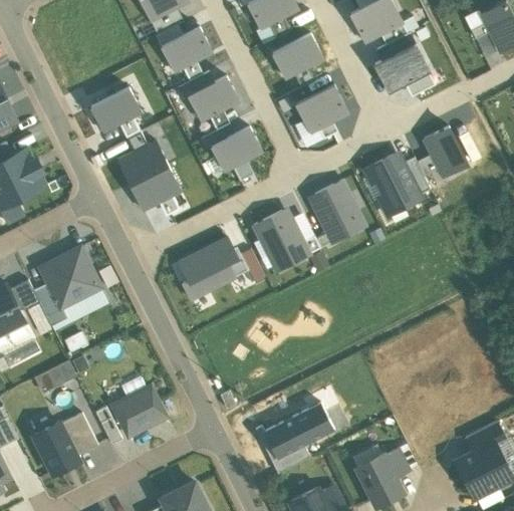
[(140,0),(151,21),(159,17),(167,31),(180,25),(172,10),(189,2),(187,0),(140,0)]
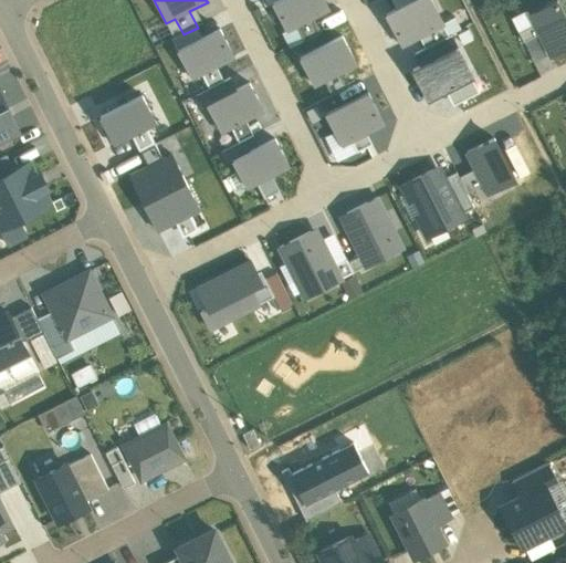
[(272,6),(283,0),(260,0),(265,9),(272,6)]
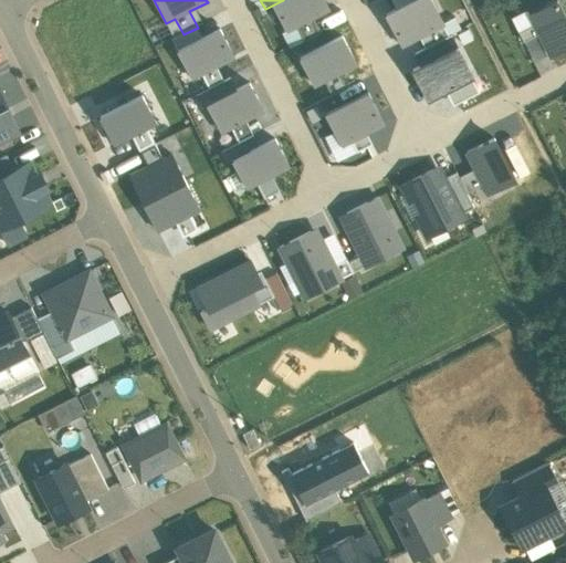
[(283,0),(272,6),(286,33),(296,28),(304,43),(314,38),(306,23),(328,11),(322,0),(283,0)]
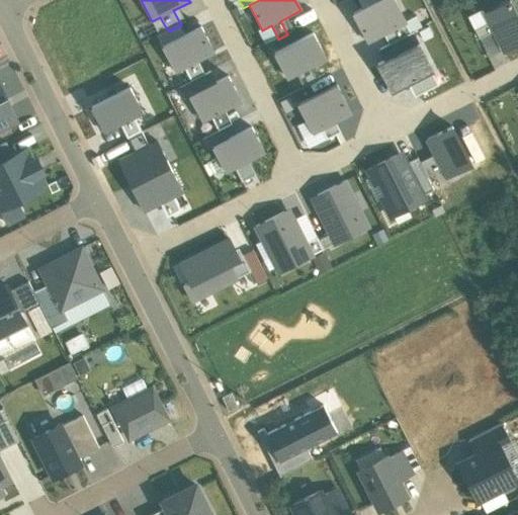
[(393,0),(383,0),(353,15),(367,44),(387,33),(406,24),(393,0)]
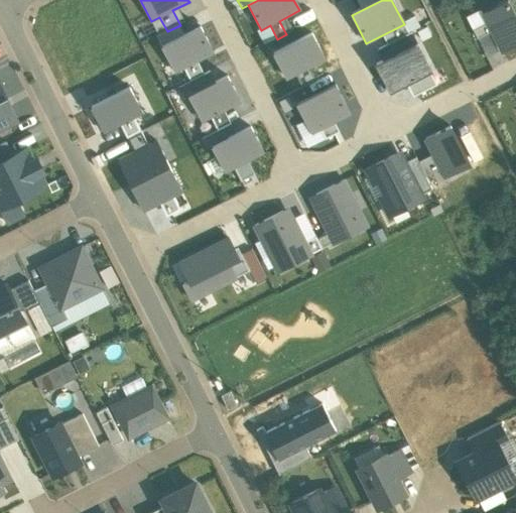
[(515,19),(508,4),(483,17),(487,25),(472,32),(477,41),(491,34),(502,55),(515,47),(515,19)]
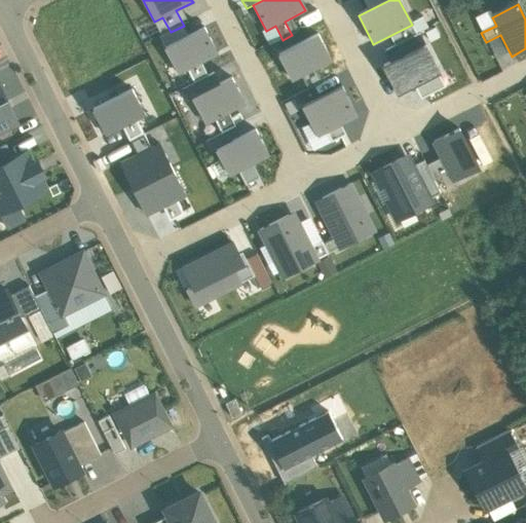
[(423,20),(412,25),(417,36),(428,30),(423,20)]
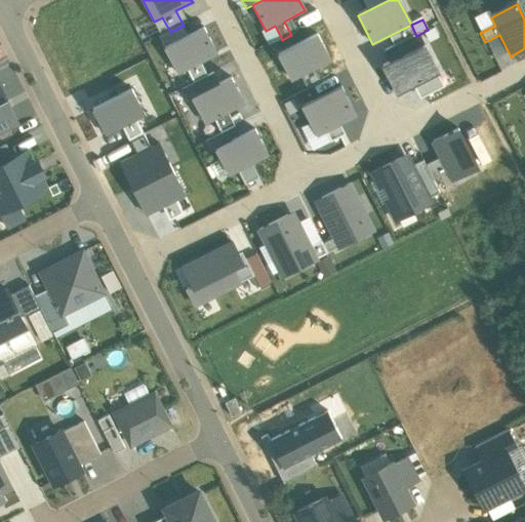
[(411,25),(393,34),(399,44),(416,36),(411,25)]
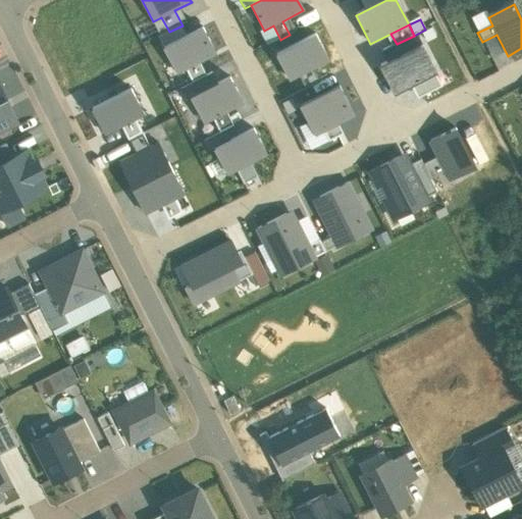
[(158,38),(164,49),(186,38),(179,28),(158,38)]
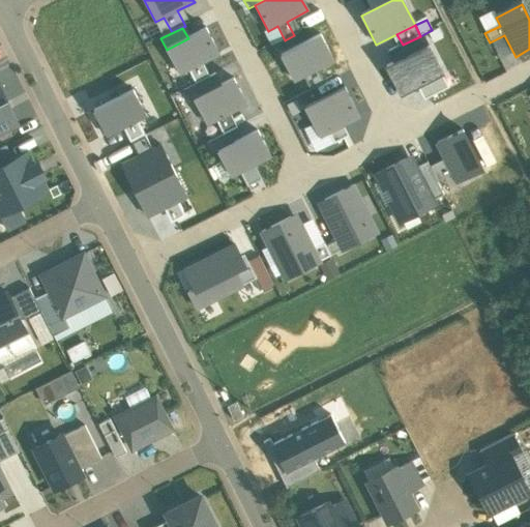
[(188,38),(167,50),(179,76),(188,70),(202,64),(218,56),(206,30),(188,38)]
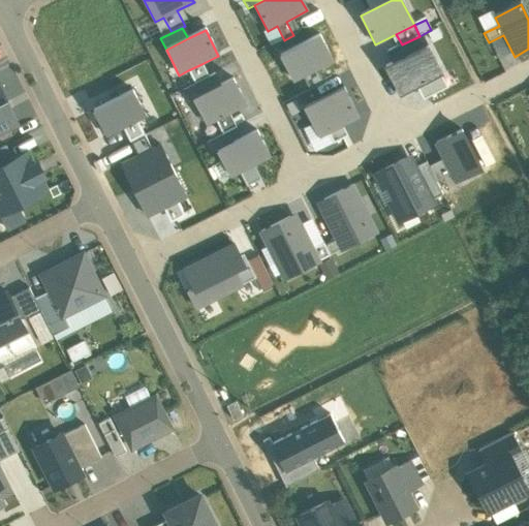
[(393,63),(426,47),(419,36),(387,53),(393,63)]
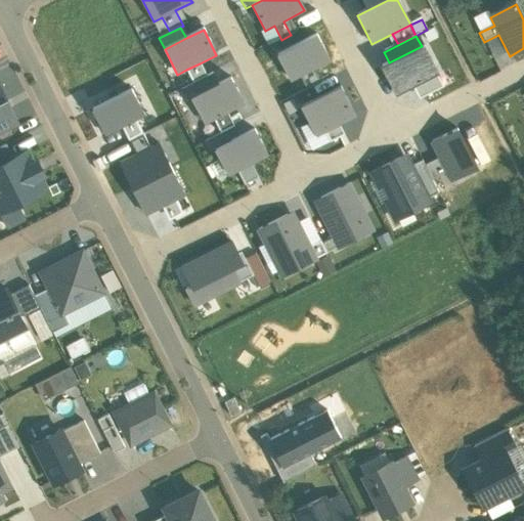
[(278,55),(291,81),(299,77),(306,91),(315,86),(308,72),(329,61),(316,37),(278,55)]
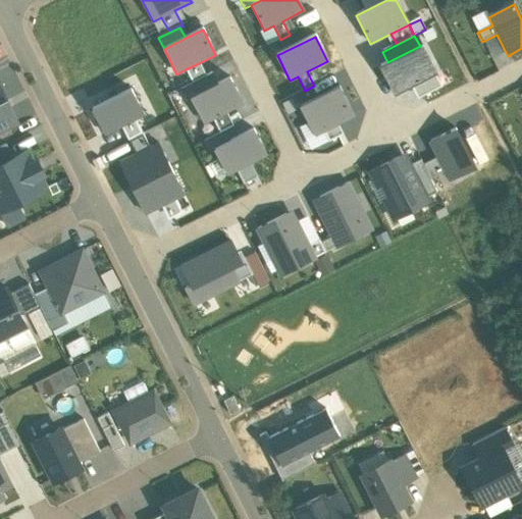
[(387,62),(380,66),(396,96),(411,88),(434,75),(420,46),(387,62)]
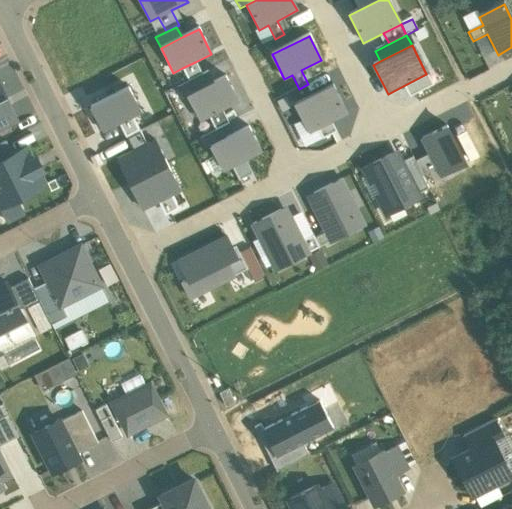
[(201,76),(195,62),(182,68),(188,82),(201,76)]
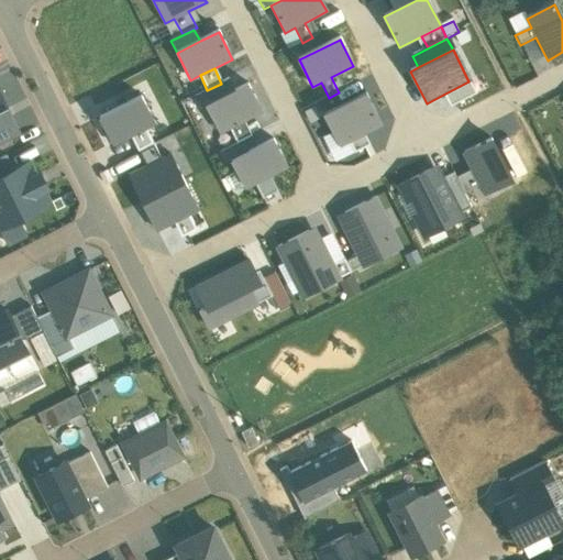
[(195,97),(200,109),(206,106),(234,91),(228,80),(221,84),(207,90),(195,97)]
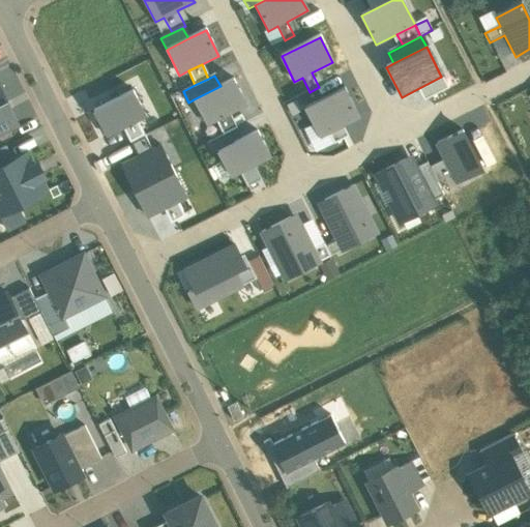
[(441,77),(417,89),(424,101),(448,90),(441,77)]
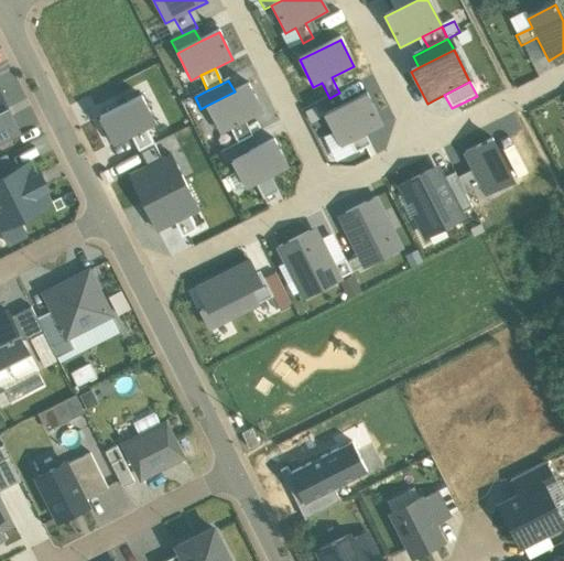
[(235,92),(206,106),(220,133),(229,129),(237,144),(247,139),(239,123),(262,112),(248,85),(235,92)]
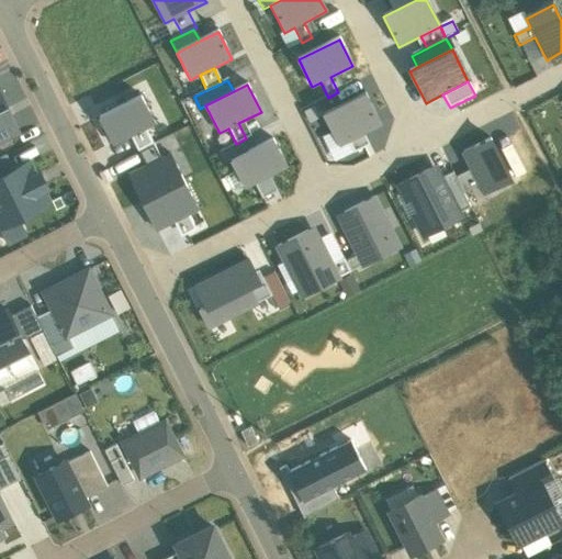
[(324,115),(339,146),(348,142),(353,154),(363,148),(358,137),(381,125),(364,93),(324,115)]
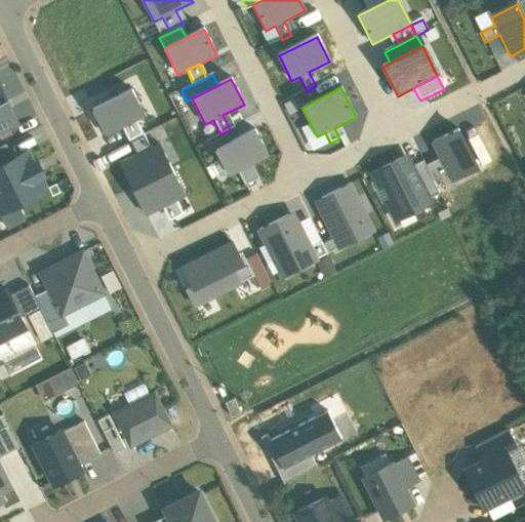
[(0,134),(18,126),(0,90),(0,134)]
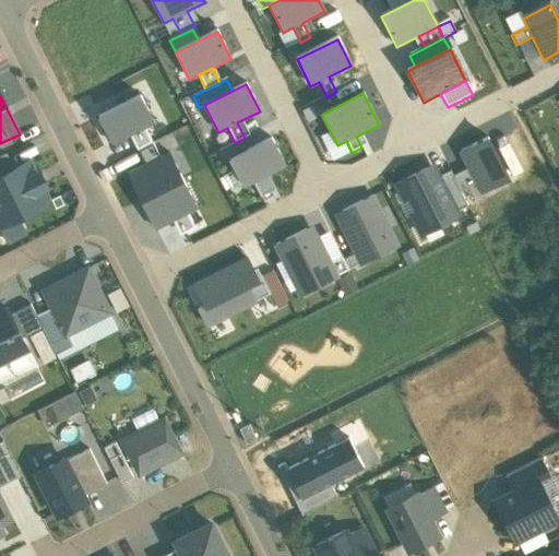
[(139,97),(98,118),(113,145),(134,133),(142,149),(152,143),(144,129),(153,125),(139,97)]
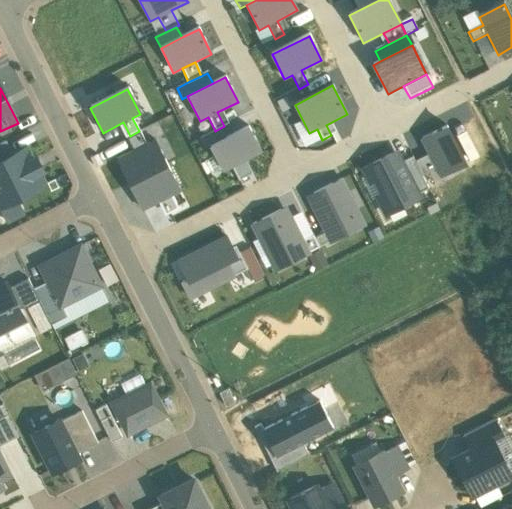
[(248,128),(211,147),(223,172),(232,168),(245,161),(261,153),(248,128)]
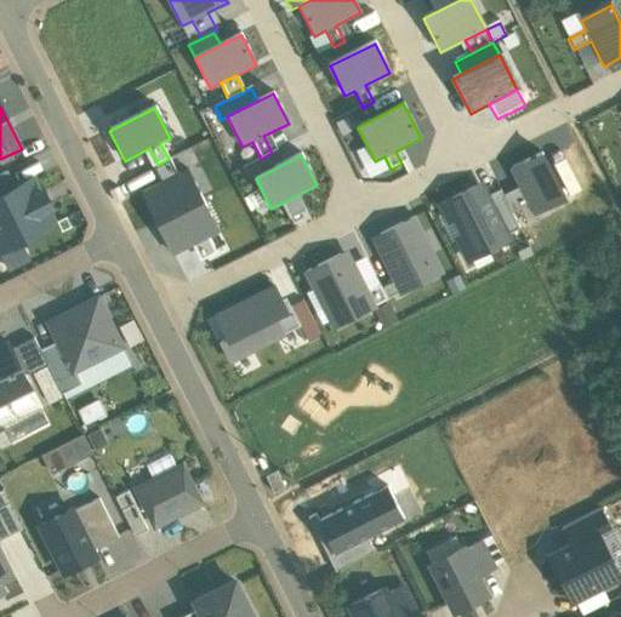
[(542,155),(512,171),(524,195),(530,206),(535,216),(565,201),(542,155)]
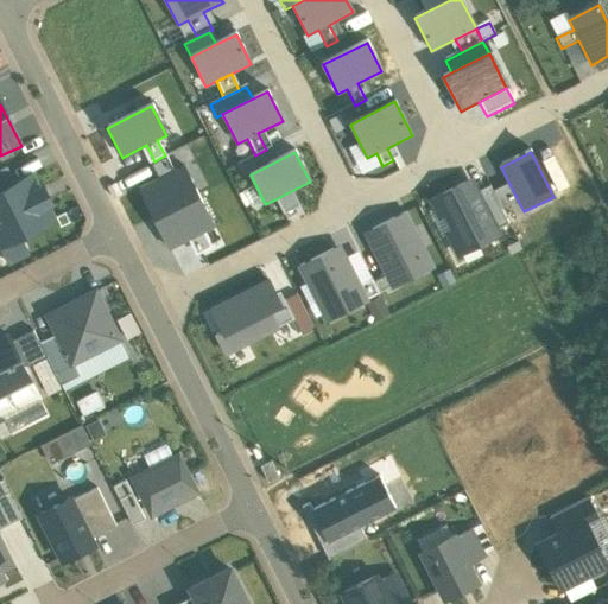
[(175,173),(166,158),(156,163),(164,178),(139,191),(154,220),(198,197),(184,169),(175,173)]
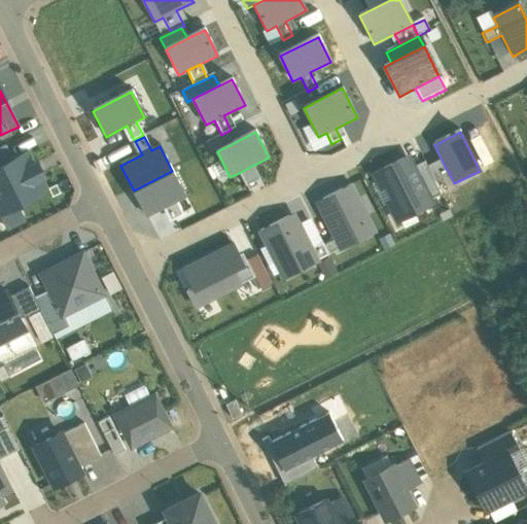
[(0,150),(0,168),(13,162),(6,147),(0,150)]
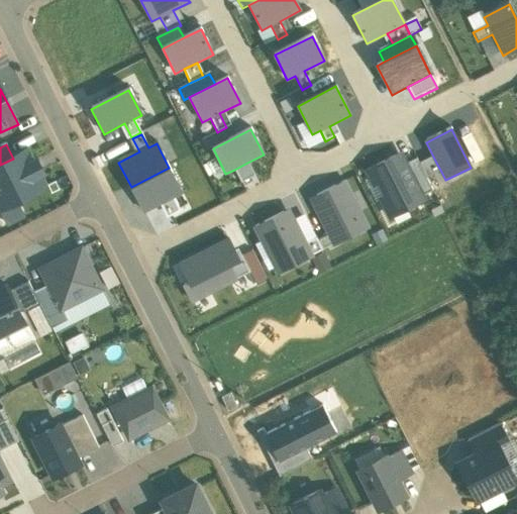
[(0,165),(0,210),(45,188),(39,177),(42,175),(35,162),(32,164),(26,152),(13,159),(0,165)]
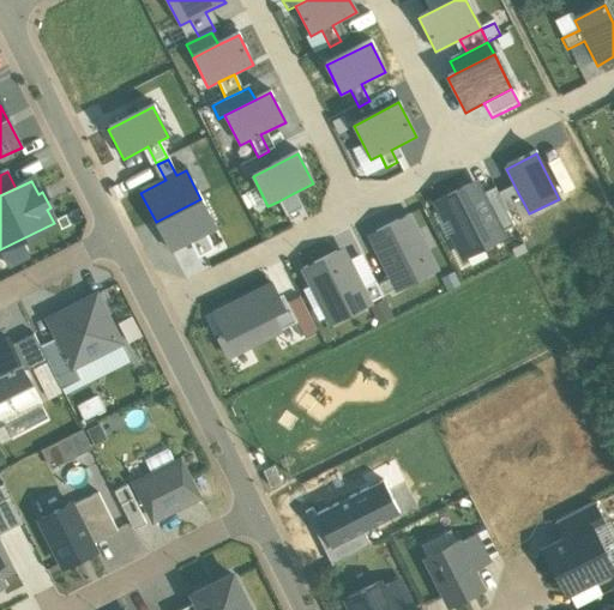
[(504,239),(501,235),(482,197),(476,185),(435,204),(444,221),(449,218),(457,235),(452,237),(463,259),(504,239)]
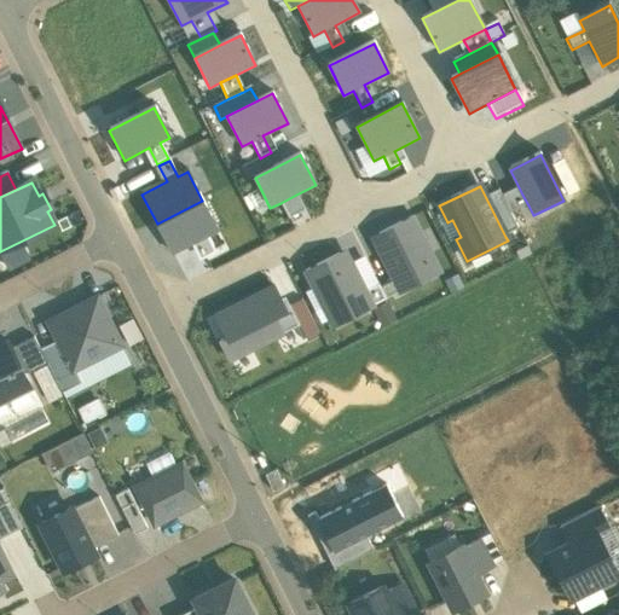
[(499,192),(486,198),(505,237),(519,230),(499,192)]
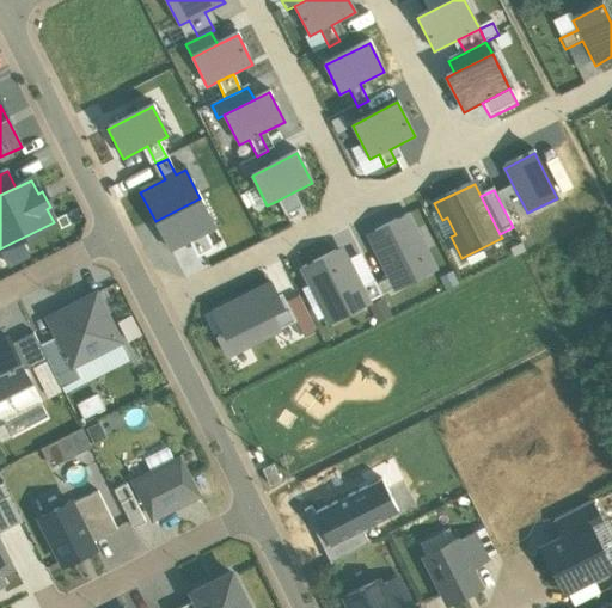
[(301,209),(293,192),(277,201),(285,216),(301,209)]
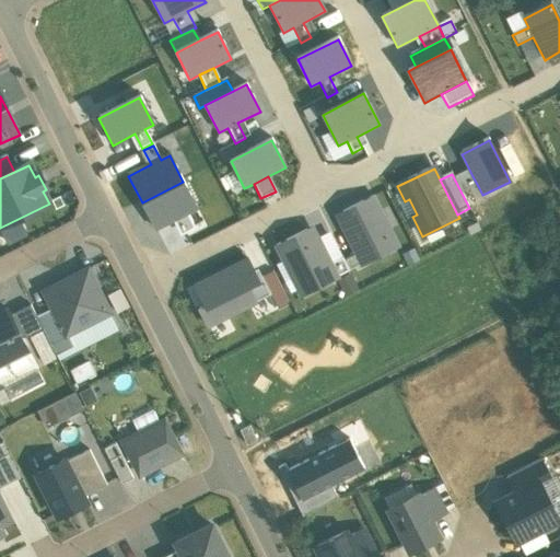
[(473,176),(457,184),(462,194),(478,186),(473,176)]
